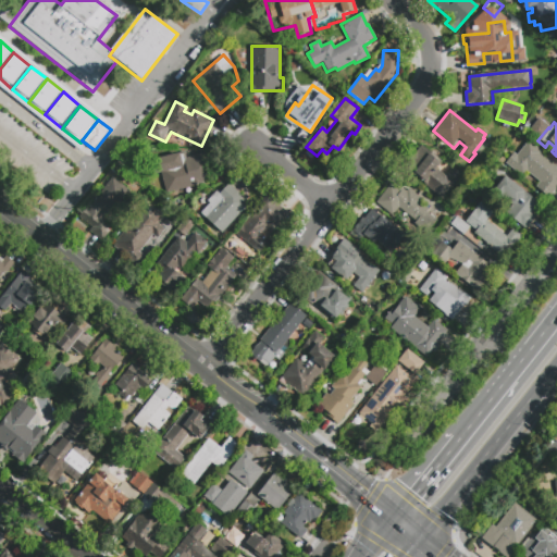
[(556,186),(548,197),(533,185),(536,181),(525,172),(521,177),(504,163),(514,152),(517,155),(528,140),(543,152),(542,153),(556,164),(556,163),(556,186)]
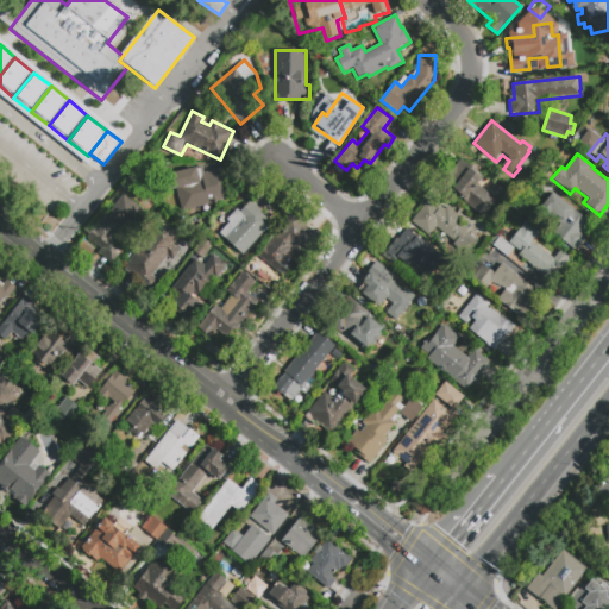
[(495,182),(504,190),(483,219),(466,205),(463,209),(453,201),(457,198),(443,186),(464,159),(472,167),(470,169),(482,179),(477,183),(487,192),(495,182)]
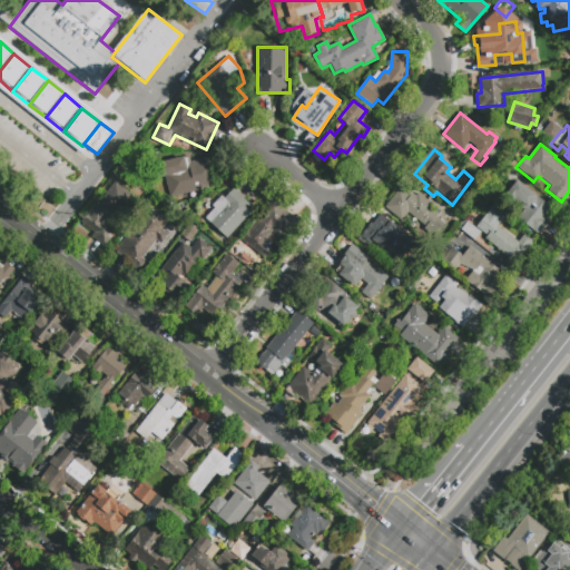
[(192,165),(205,161),(210,185),(207,186),(208,190),(197,194),(199,202),(190,203),(189,196),(186,197),(187,204),(179,206),(177,199),(173,200),(167,179),(159,182),(156,167),(190,158),(192,165)]
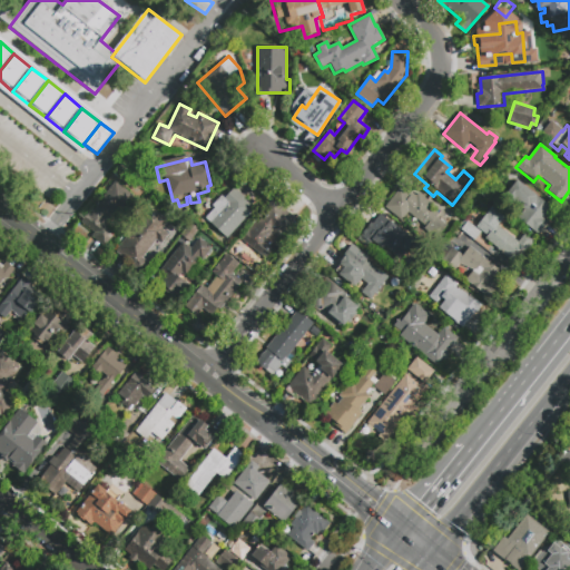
[(549,225),(540,237),(533,232),(531,235),(517,224),(526,213),(504,196),(517,179),(552,208),(544,218),(551,224),(549,225)]
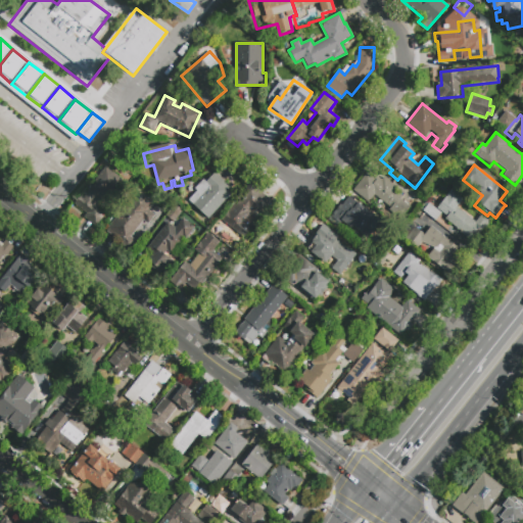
[(104,214),(95,227),(83,218),(86,214),(74,204),(87,186),(89,188),(105,167),(122,179),(109,194),(106,192),(95,207),(104,214)]
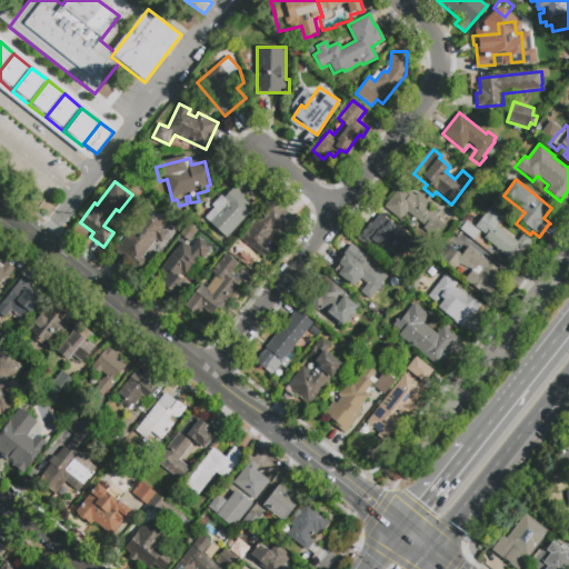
[(382,208),(399,186),(408,192),(409,191),(415,195),(417,192),(433,205),(431,208),(437,212),(435,216),(446,225),(436,238),(402,212),(398,218),(393,215),(393,216),(382,208)]
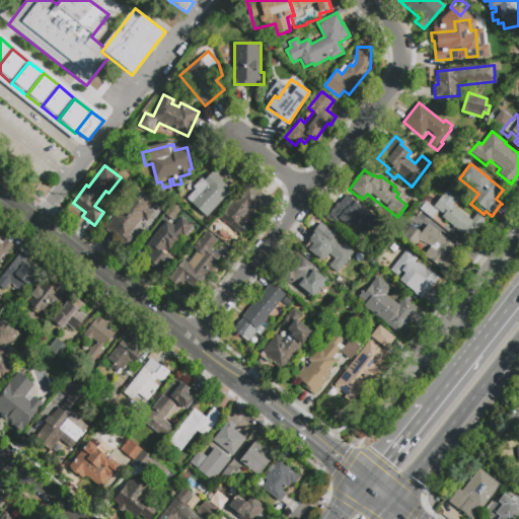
[(234,190),(207,218),(183,196),(201,177),(204,180),(213,170),(234,190)]
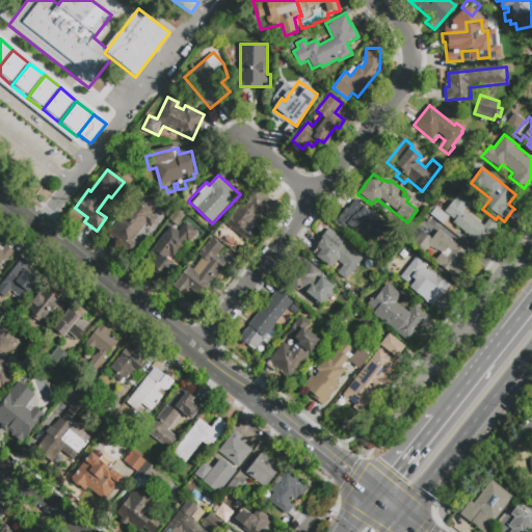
[(256,234),(248,243),(223,224),(241,202),(244,204),(257,188),(276,204),(260,225),(253,220),(247,227),(256,234)]
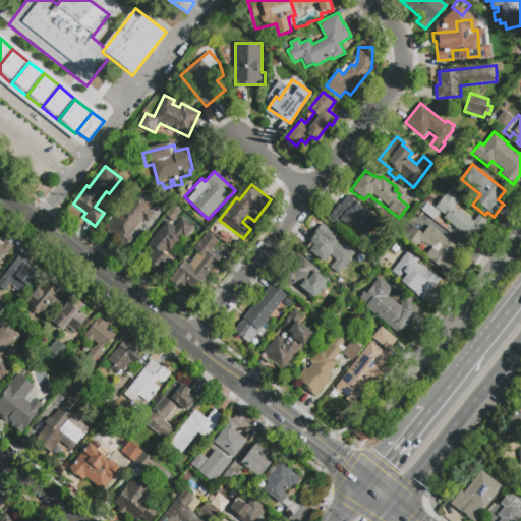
[(129,250),(104,230),(135,188),(154,203),(149,210),(155,215),(148,223),(143,220),(129,237),(135,242),(129,250)]
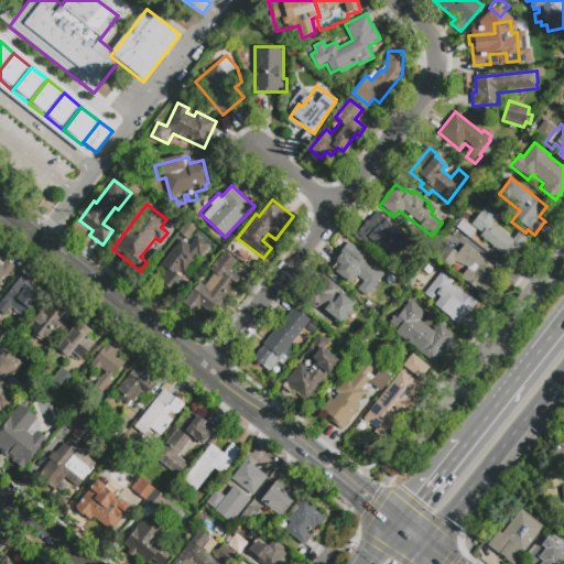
[(528,238),(525,240),(528,242),(522,249),(521,248),(510,262),(490,248),(491,246),(479,236),(481,234),(470,225),(487,204),(499,215),(492,224),(512,240),(519,231),(528,238)]
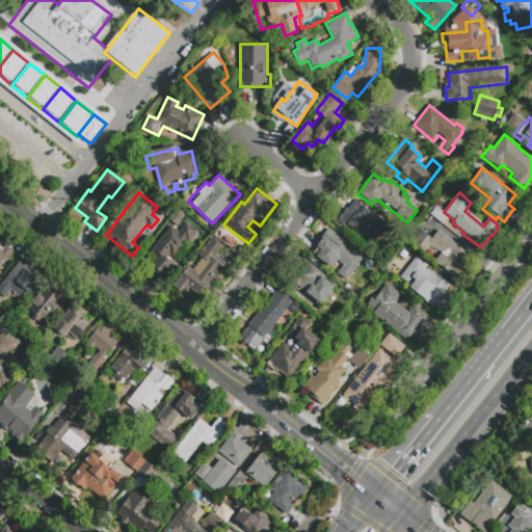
[(337,222),(355,200),(388,227),(369,248),(365,245),(369,241),(358,232),(356,234),(347,225),(345,229),(337,222)]
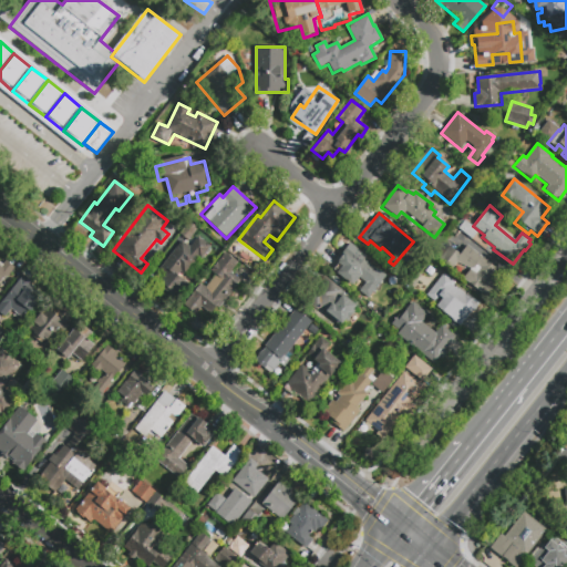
[(464,220),(478,232),(472,239),(459,229),(464,220)]
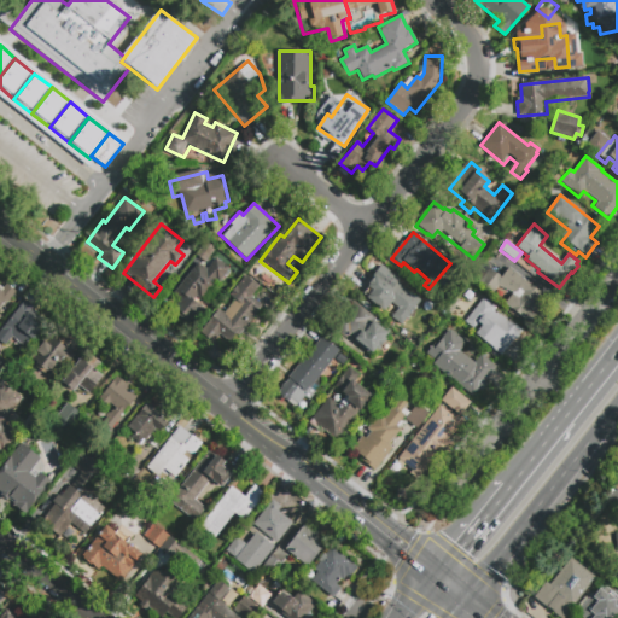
[(207,310),(197,324),(190,319),(187,321),(173,309),(180,301),(173,295),(198,262),(207,269),(211,263),(216,258),(229,269),(220,283),(216,280),(198,303),(207,310)]
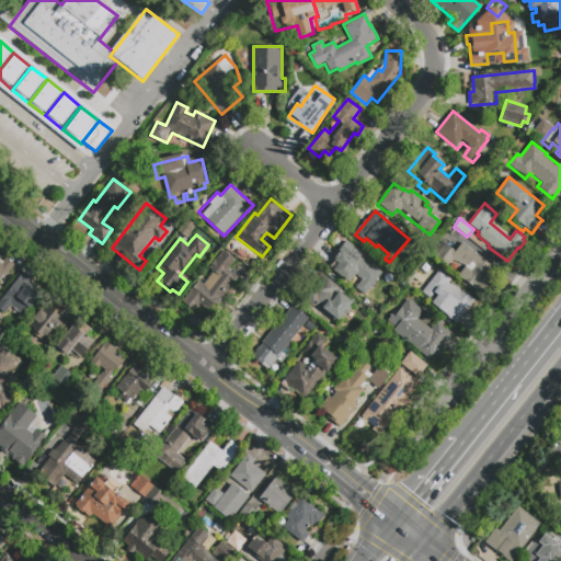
[(488,284),(481,293),(458,274),(466,265),(451,259),(445,267),(426,253),(437,239),(443,243),(444,242),(455,251),(461,242),(490,265),(482,274),(485,277),(483,281),(488,284)]
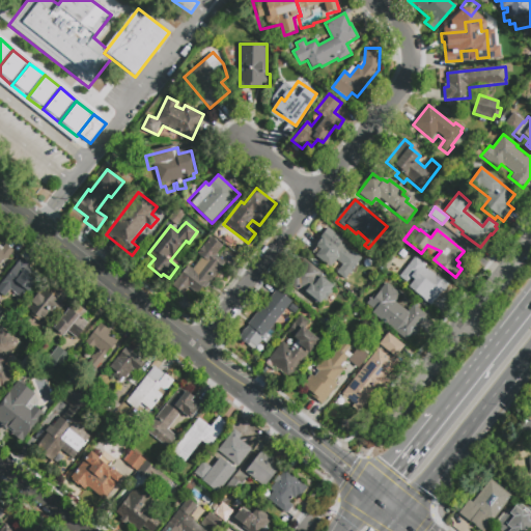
[(362,258),(344,280),(335,273),(341,266),(335,260),(330,268),(312,254),(317,247),(315,246),(317,243),(316,242),(328,227),(344,240),(341,244),(352,252),(353,251),(362,258)]
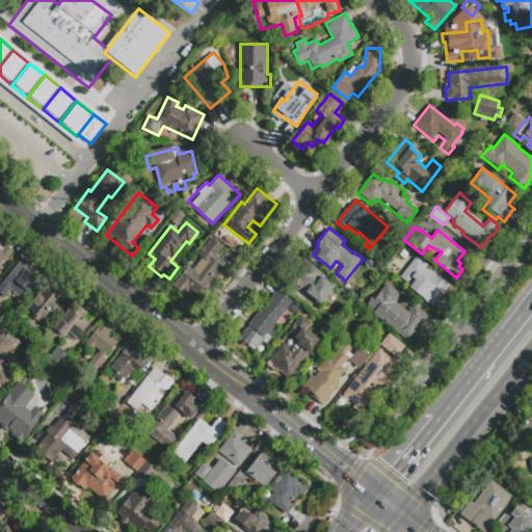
[(216,256),(225,263),(205,290),(203,288),(197,293),(189,287),(184,294),(173,286),(188,266),(192,269),(197,263),(192,260),(211,236),(223,246),(216,256)]
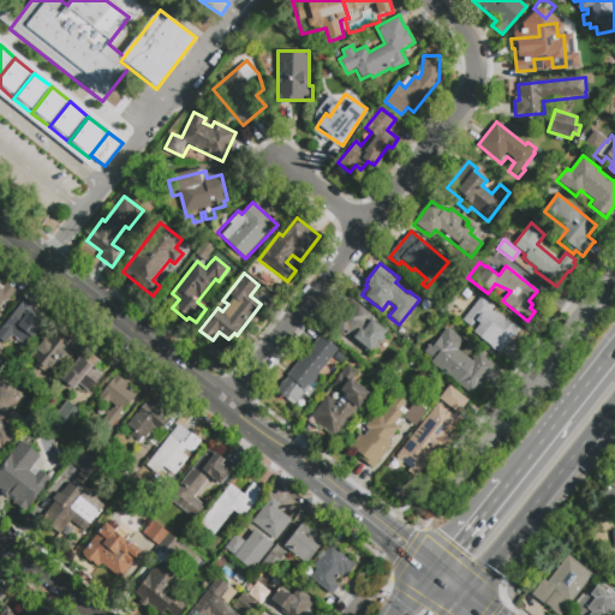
[(0,285),(3,287),(6,284),(16,291),(6,304),(3,302),(0,305),(0,314),(1,315),(0,316),(0,285)]
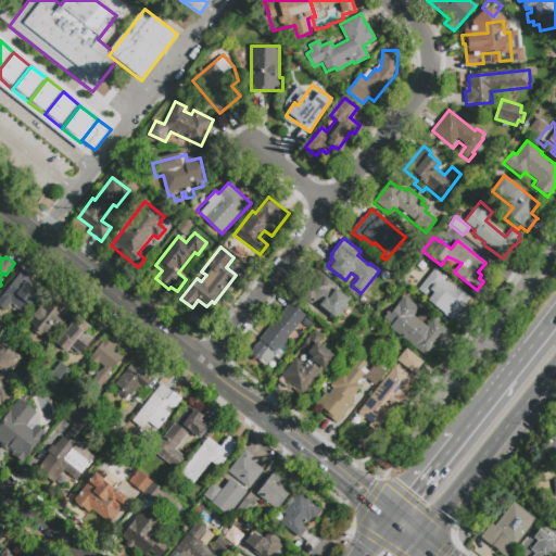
[(428,300),(433,293),(431,291),(427,298),(417,290),(434,267),(447,277),(445,280),(456,288),(457,287),(471,298),(465,306),(464,305),(451,321),(441,315),(443,312),(428,300)]
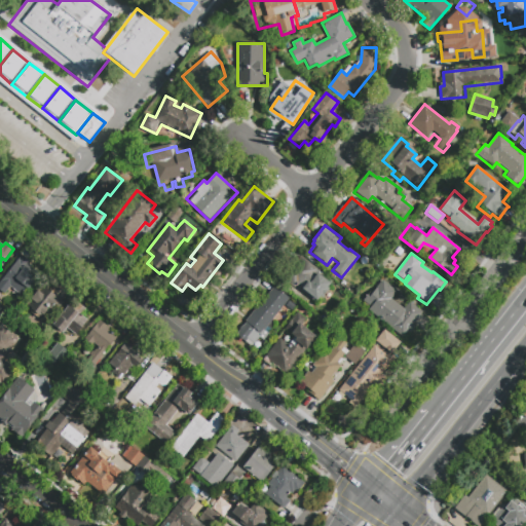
[(0,279),(21,254),(31,262),(23,271),(25,273),(23,276),(31,283),(19,298),(8,290),(5,294),(0,290),(0,279)]
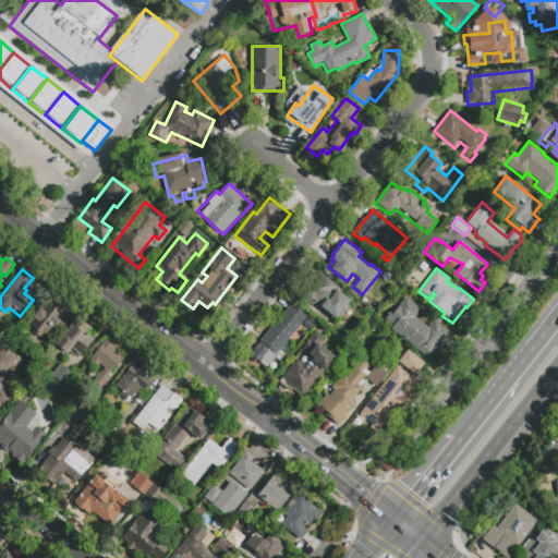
[(320,273),(340,288),(338,290),(351,301),(347,307),(349,308),(342,317),(339,315),(334,323),(316,310),(319,306),(316,303),(313,307),(301,298),(320,273)]
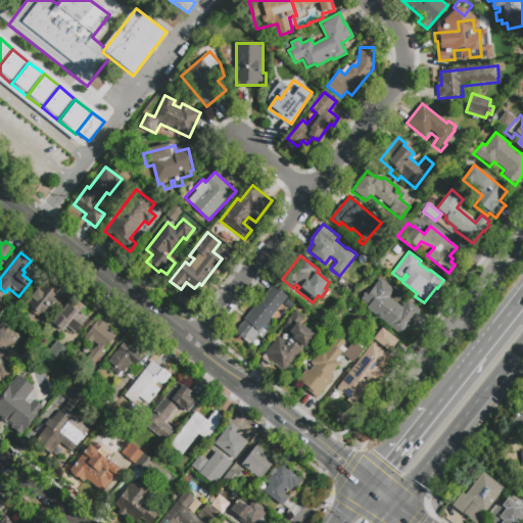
[(421,310),(411,324),(412,325),(407,331),(405,329),(400,335),(366,308),(368,305),(360,299),(368,289),(370,291),(374,287),(374,286),(379,279),(394,290),(388,297),(401,306),(408,299),(421,310)]
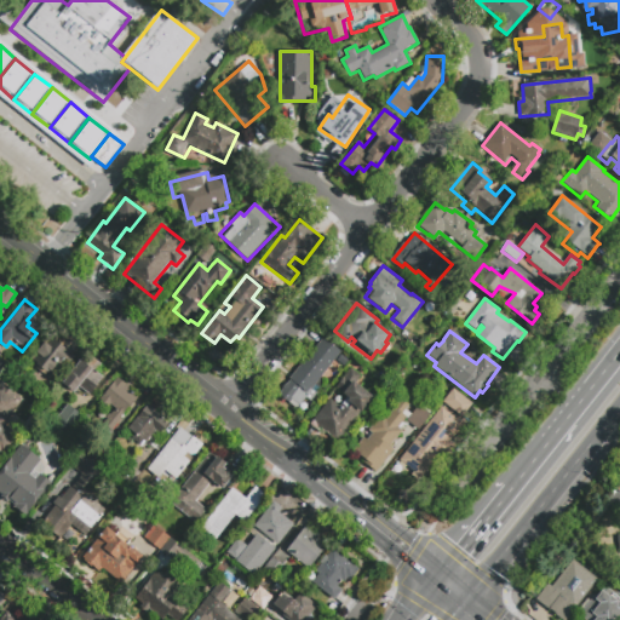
[(68,333),(80,343),(72,354),(75,356),(65,369),(62,367),(55,377),(32,359),(52,332),(63,340),(68,333)]
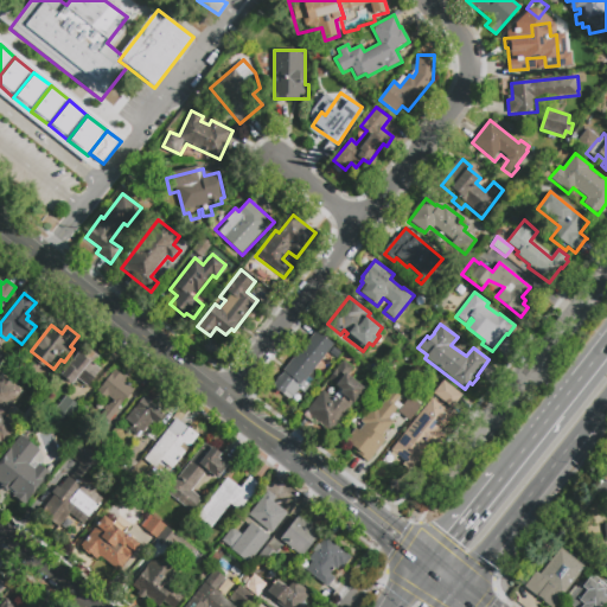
[(317,330),(334,344),(313,371),(318,375),(308,385),(311,387),(305,394),(300,390),(289,402),(270,385),(317,330)]
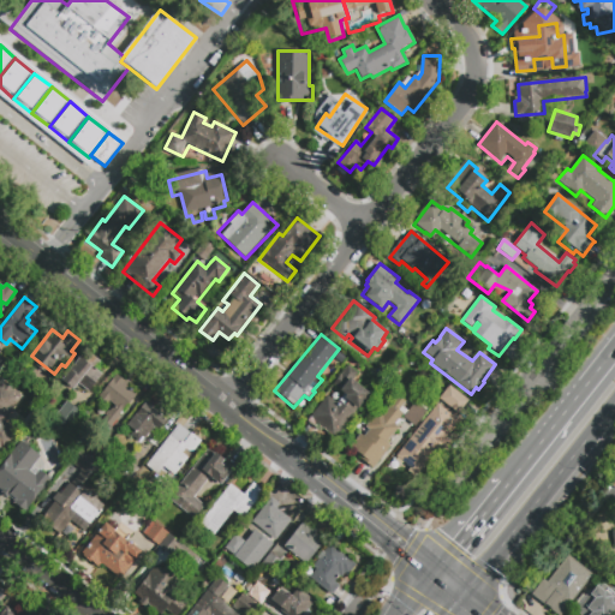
[(85,348),(101,362),(99,364),(100,364),(95,371),(101,376),(87,394),(77,387),(75,390),(61,380),(85,348)]
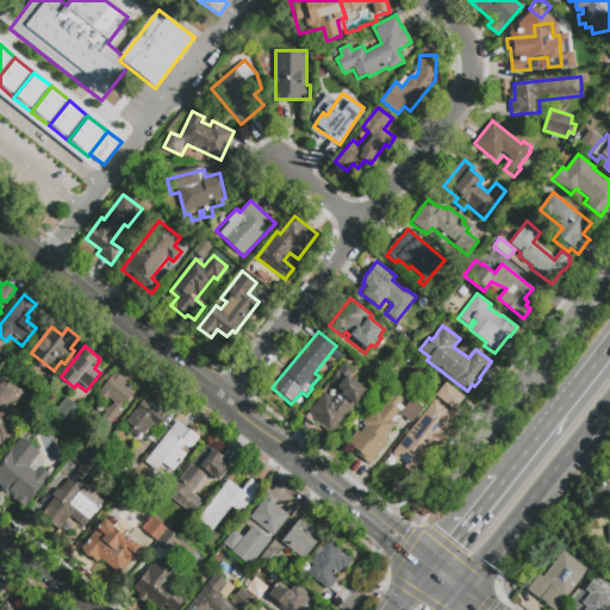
[(343,361),(354,369),(349,377),(368,392),(356,408),(354,406),(331,435),(306,415),(323,393),(332,400),(341,390),(329,380),(343,361)]
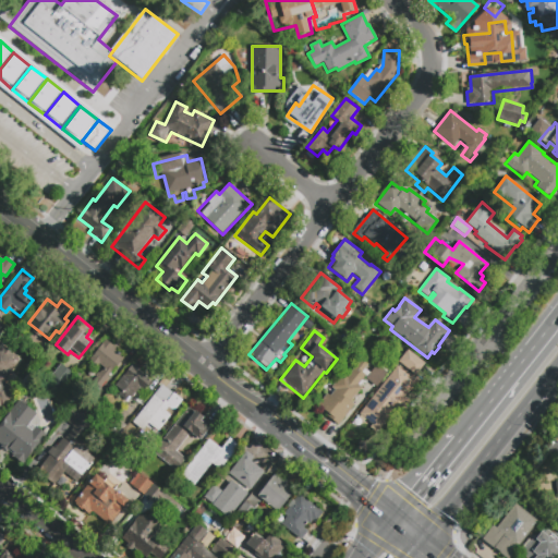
[(19,349),(9,362),(0,354),(0,337),(1,336),(19,349)]
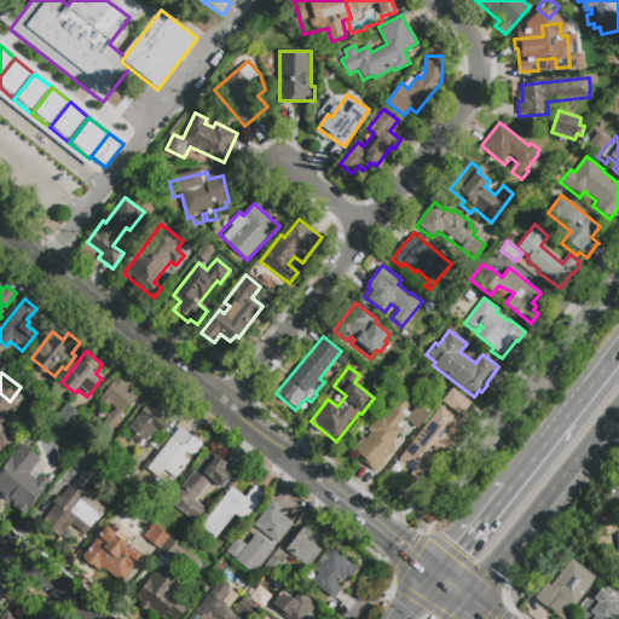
[(116,376),(129,387),(127,391),(137,398),(127,410),(126,409),(122,414),(125,416),(111,434),(103,427),(116,410),(111,408),(108,411),(97,403),(116,376)]
